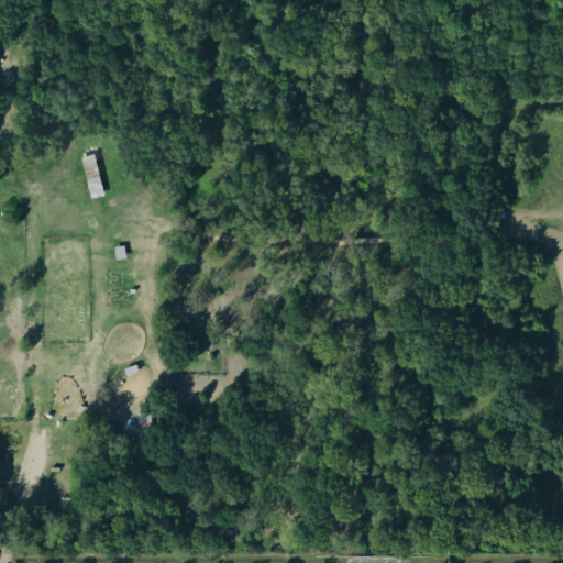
[(91,153),(102,194),(88,197),(79,156),(91,153)]
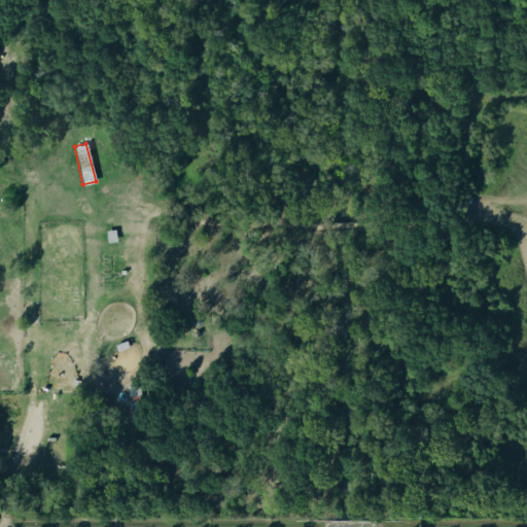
[(148,185),(144,187),(148,199),(152,197),(148,185)]
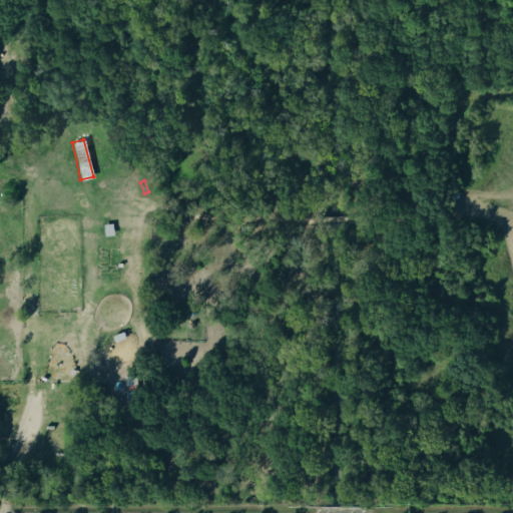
[(111,222),(102,224),(104,235),(113,234),(111,222)]
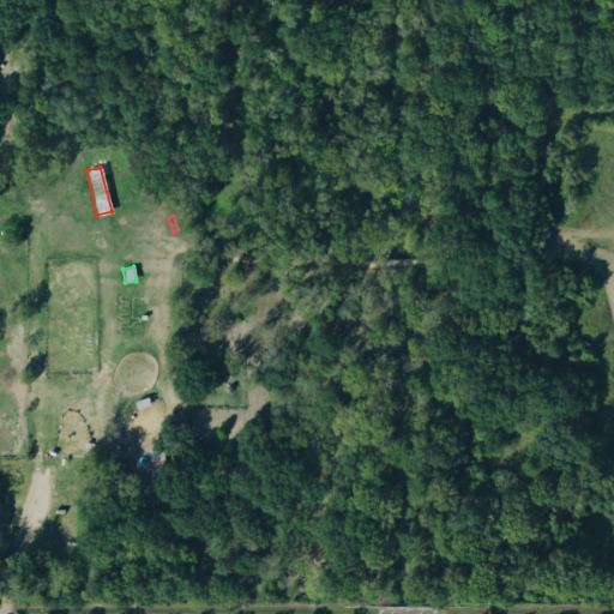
[(146,396),(133,402),(136,409),(150,403),(146,396)]
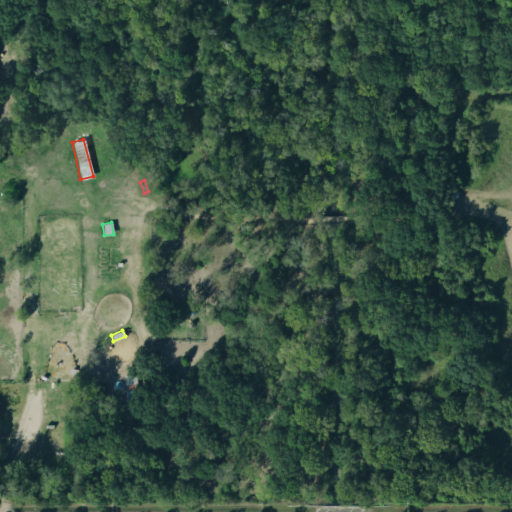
[(123,374),(126,404),(137,403),(135,373),(123,374)]
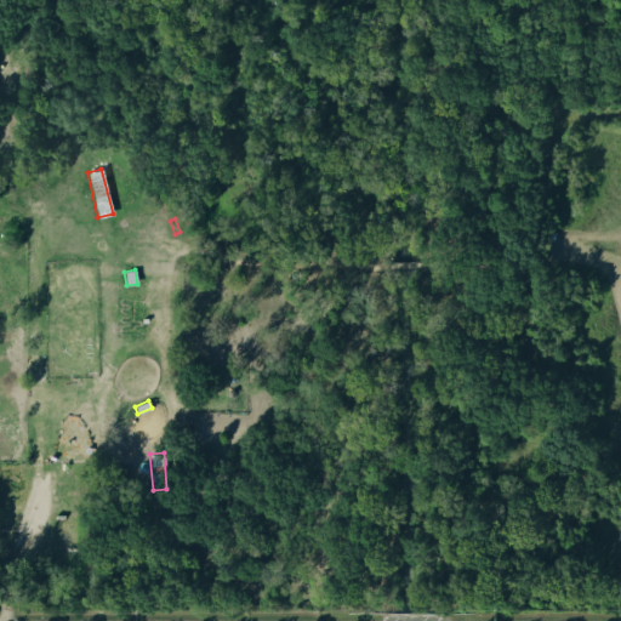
[(93,461),(84,461),(84,477),(93,477),(93,461)]
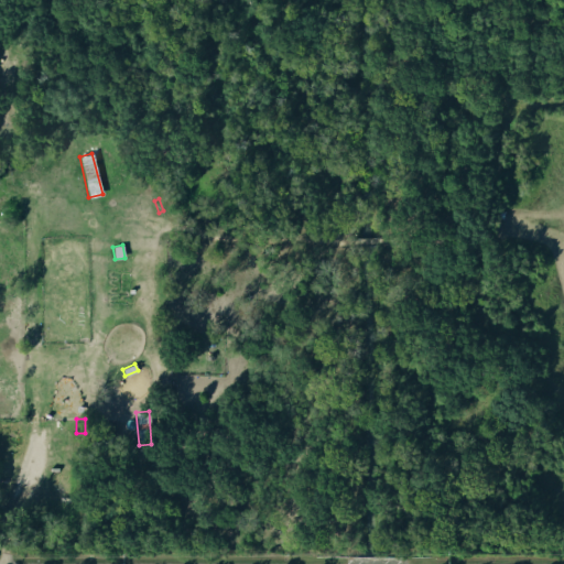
[(110,437),(94,436),(94,449),(110,451),(110,437)]
